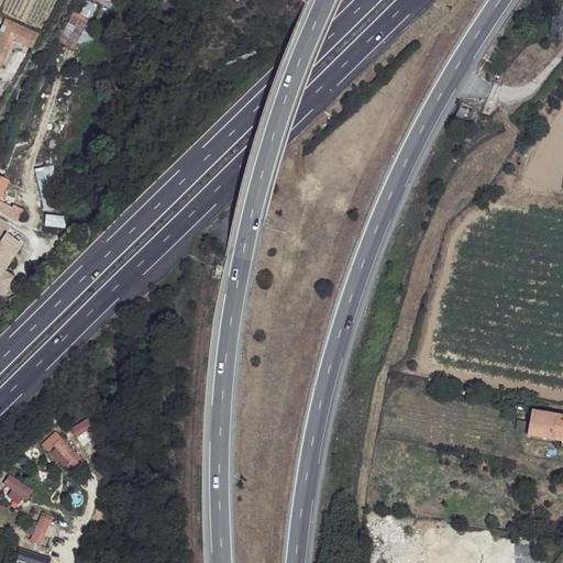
[(95,0),(108,10),(114,0),(95,0)]
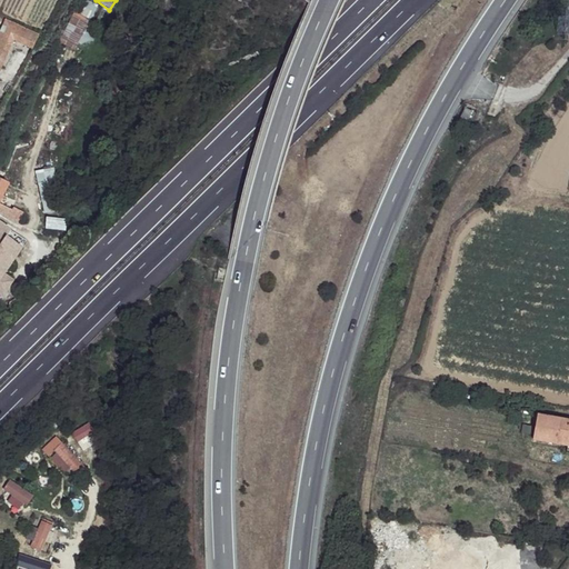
[(83,13),(90,17),(96,8),(88,3),(83,13)]
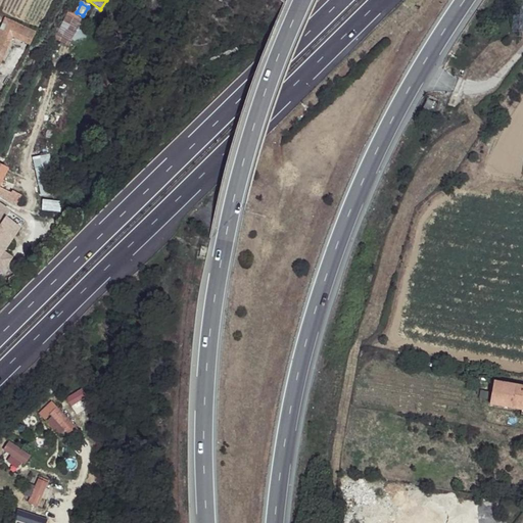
[(91,31),(80,25),(83,18),(69,11),(57,33),(82,46),(91,31)]
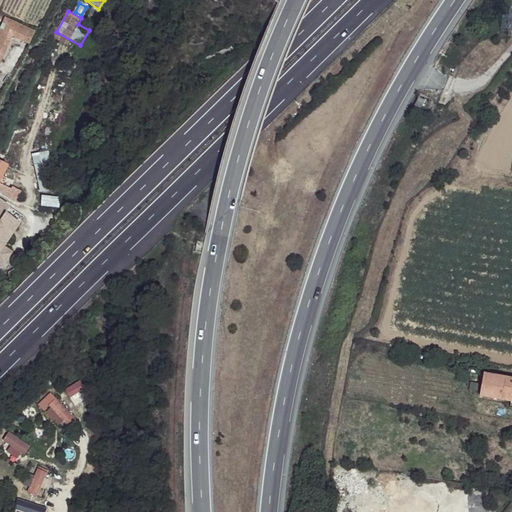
[(18,42),(25,28),(4,18),(0,27),(0,57),(9,38),(18,42)]
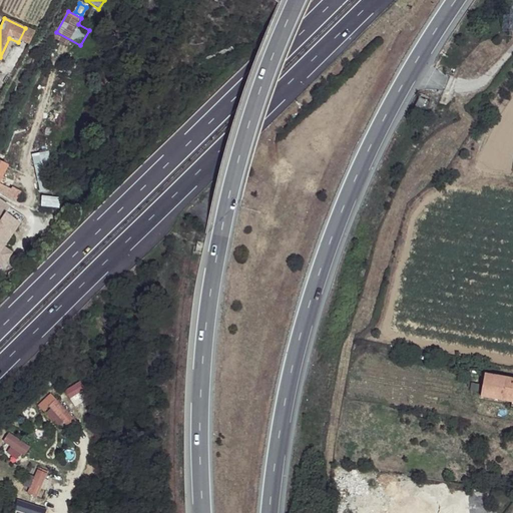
[(50,152),(34,153),(37,192),(53,190),(50,152)]
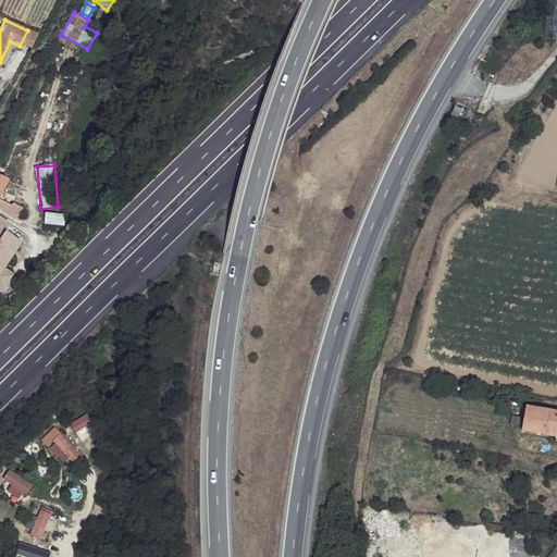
[(45,225),(64,226),(64,214),(45,213),(45,225)]
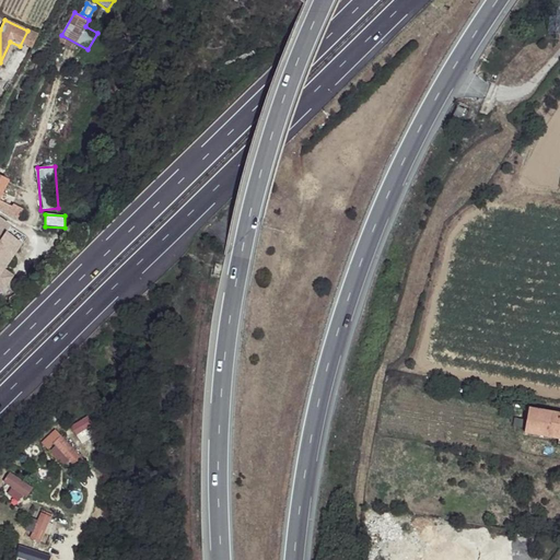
[(9,229),(0,223),(0,291),(1,292),(11,277),(2,270),(20,245),(10,240),(14,235),(9,229)]
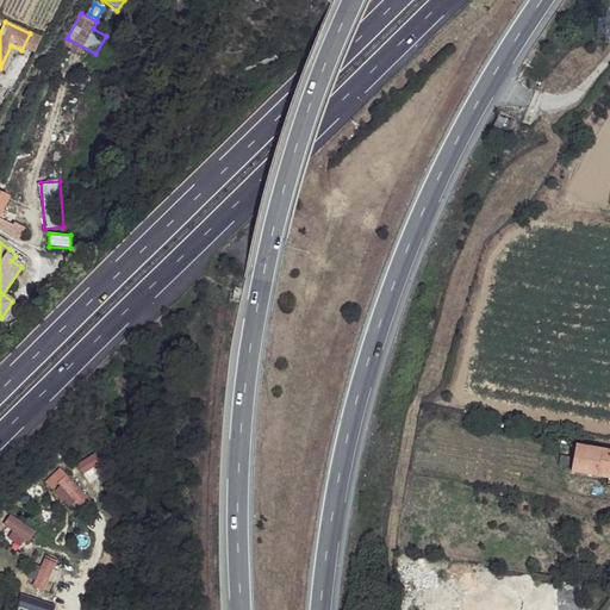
[(609,455),(584,452),(579,477),(609,481),(609,455)]
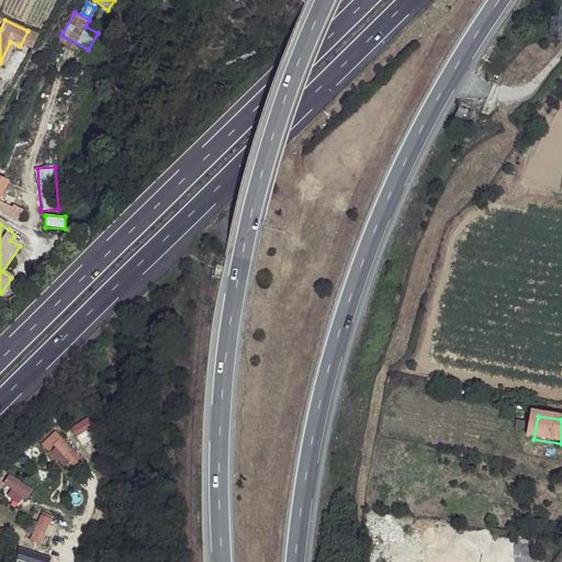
[(88,418),(71,428),(76,437),(92,427),(88,418)]
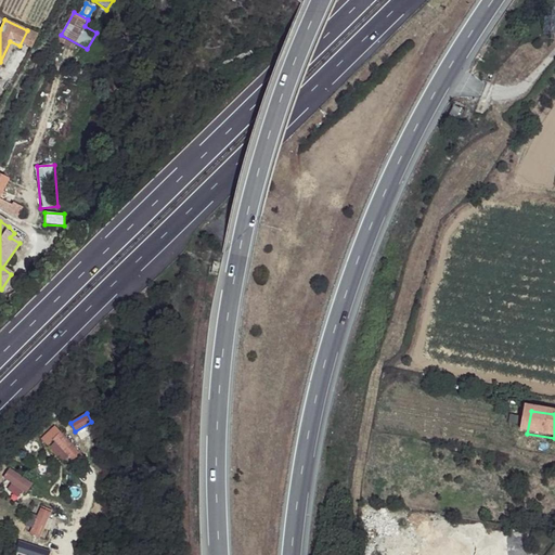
[(68,456),(75,463),(84,456),(54,425),(40,439),(62,462),(68,456)]
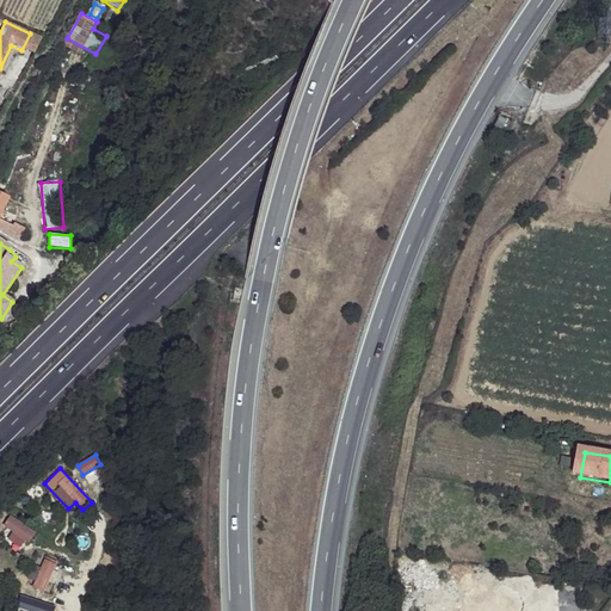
[(11,514),(4,525),(13,532),(8,541),(23,550),(36,531),(11,514)]
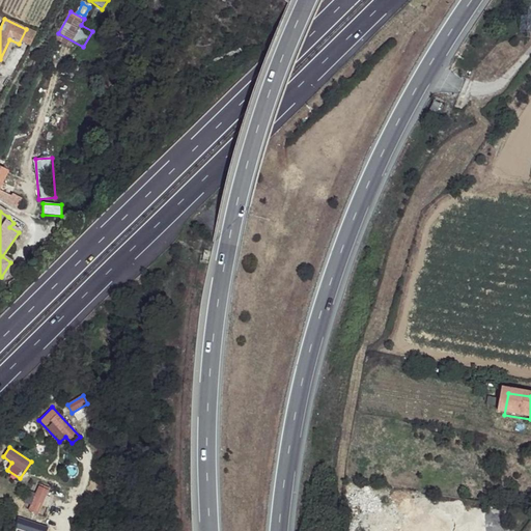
[(39,515),(50,490),(38,485),(28,511),(39,515)]
